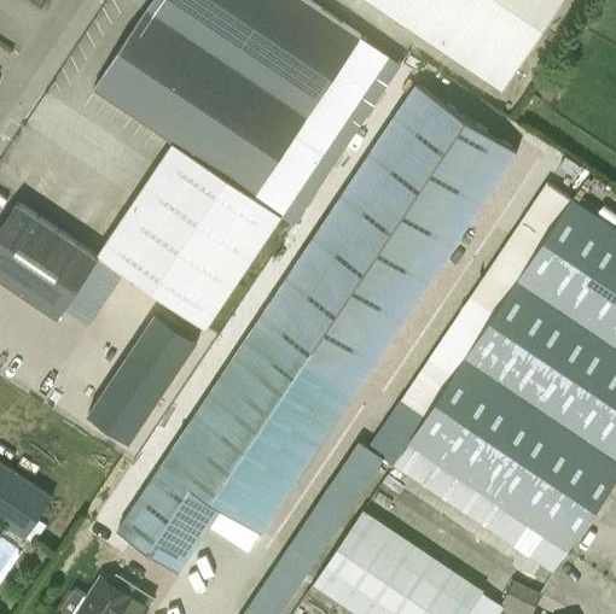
[(152,0),(92,92),(253,199),(359,39),(301,0),(152,0)]
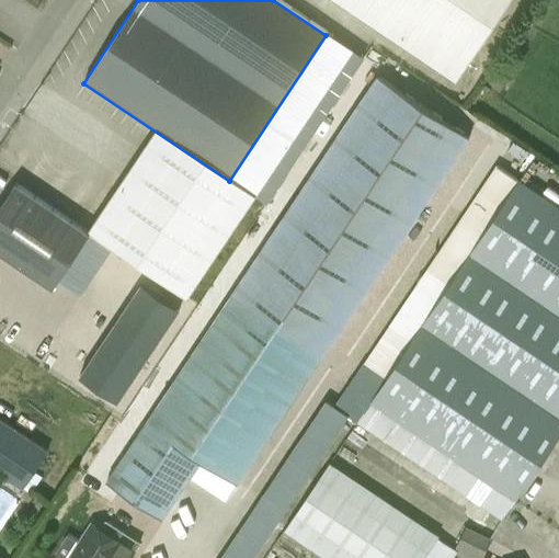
[(334,0),(455,80),(508,0),(334,0)]
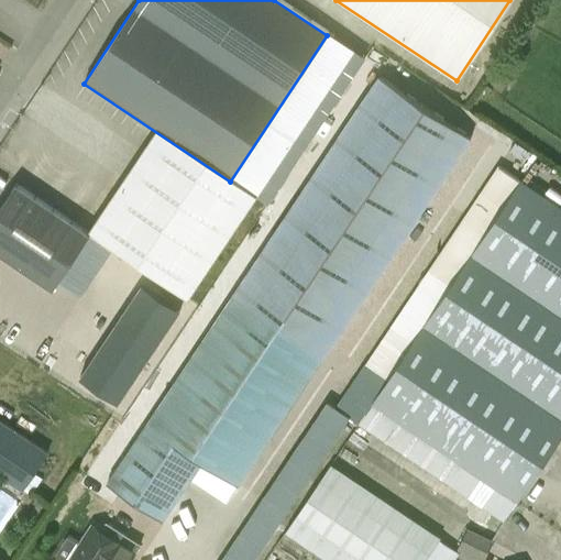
[(377,78),(105,485),(162,523),(200,463),(238,489),(470,140),(377,78)]
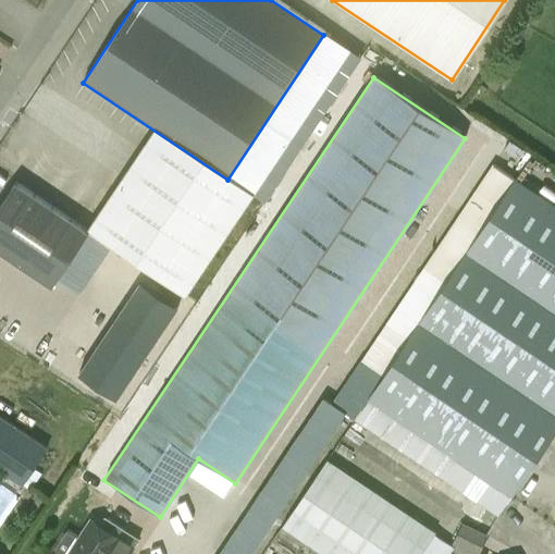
[(253,197),(155,131),(87,232),(184,297),(253,197)]
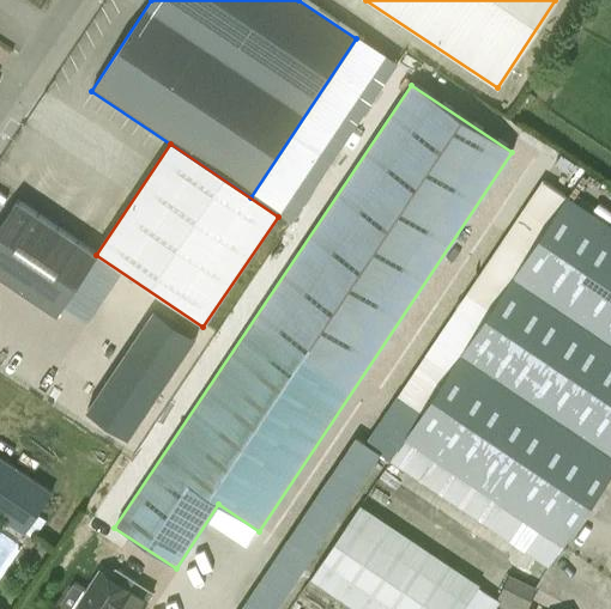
[(562,547),(610,473),(610,229),(567,200),(404,440),(562,547)]
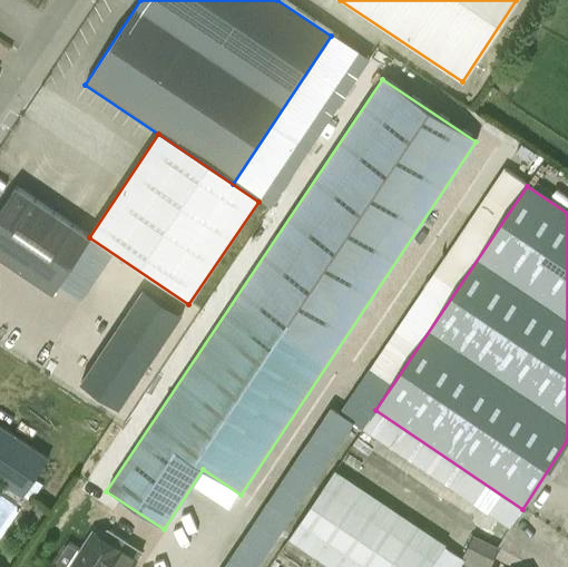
[(89,240),(15,188),(0,209),(0,261),(51,295),(89,240)]
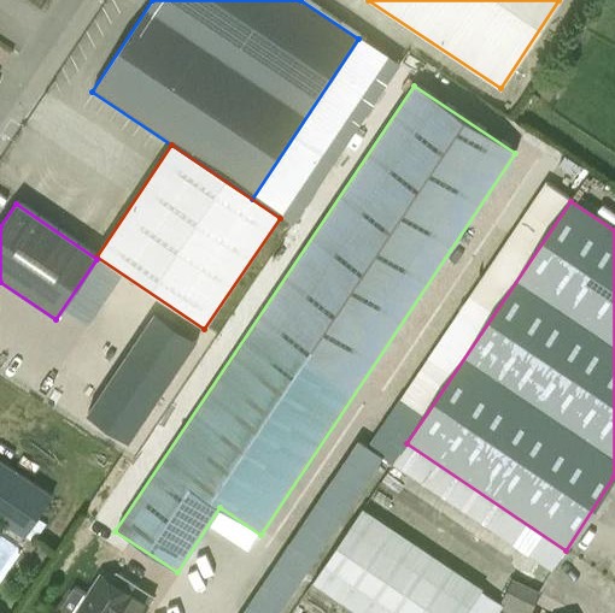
[(154,314),(86,417),(128,444),(195,342),(154,314)]
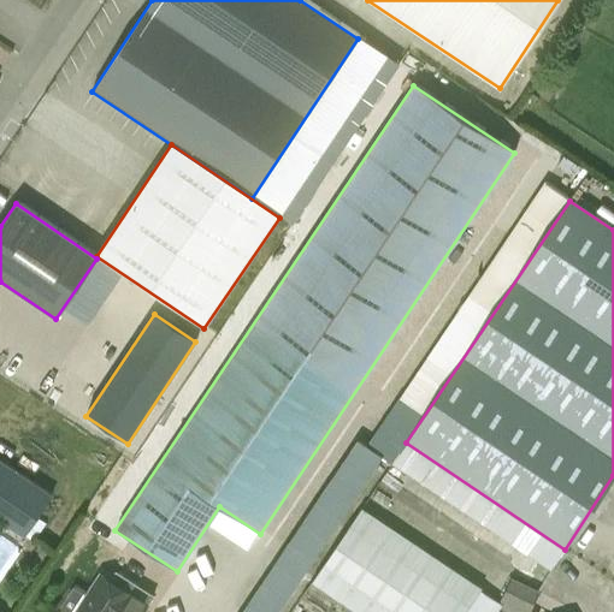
[(358,441),(242,611),(278,611),(382,458),(366,449),(358,441)]
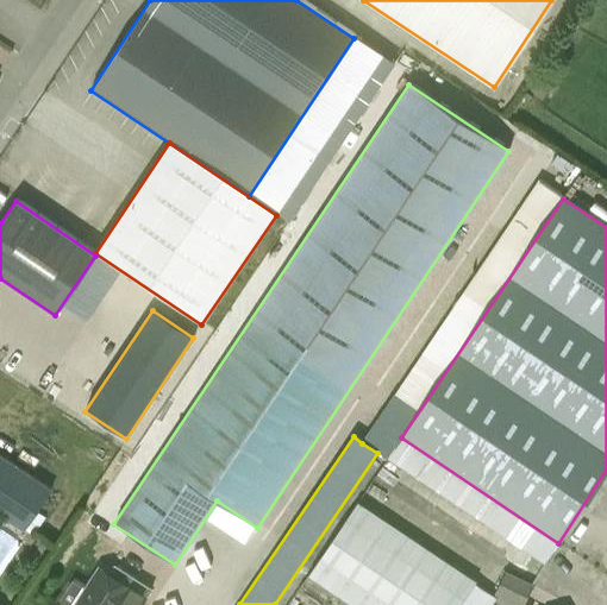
[(0,517),(23,534),(50,491),(0,457),(0,517)]
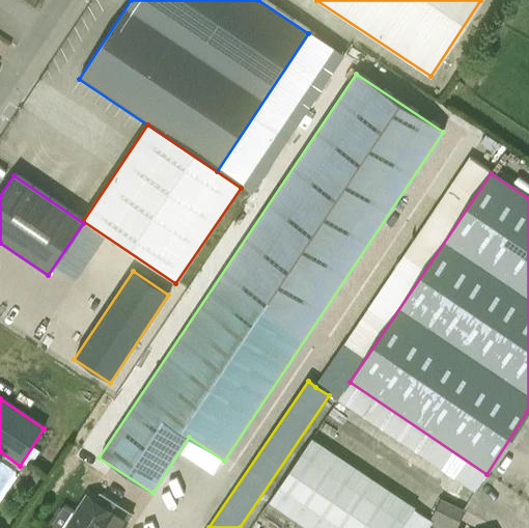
[(310,440),(268,504),(303,527),(456,527),(464,513),(440,501),(429,521),(413,510),(415,508),(310,440)]
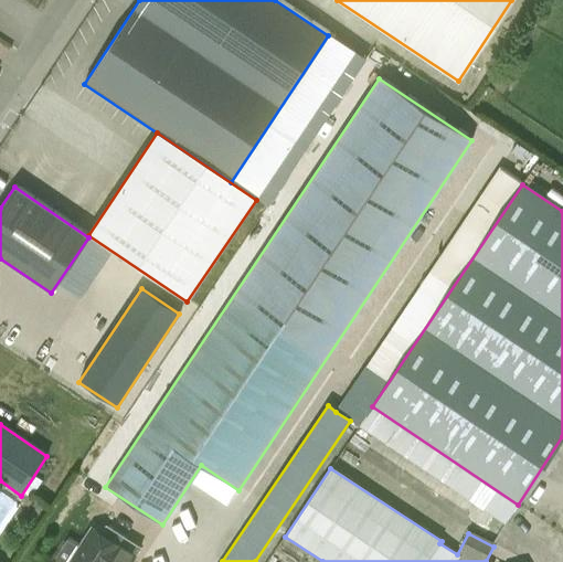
[(109,561),(119,548),(91,530),(70,561),(109,561)]
